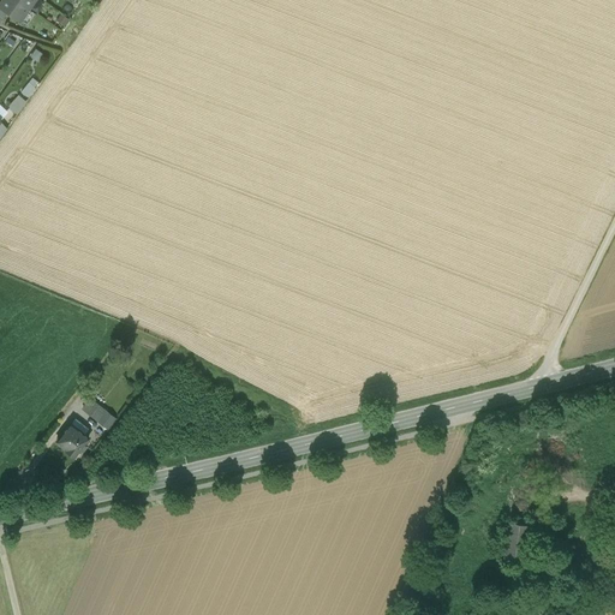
[(0,7),(7,13),(21,22),(29,10),(13,0),(1,0),(0,3),(0,7)]
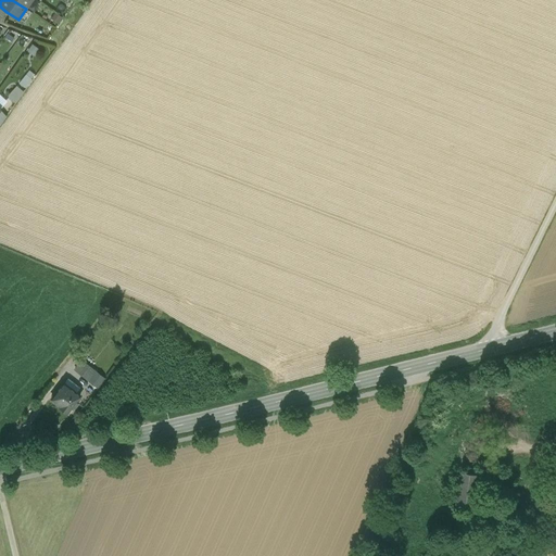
[(26,88),(36,74),(28,70),(19,83),(26,88)]
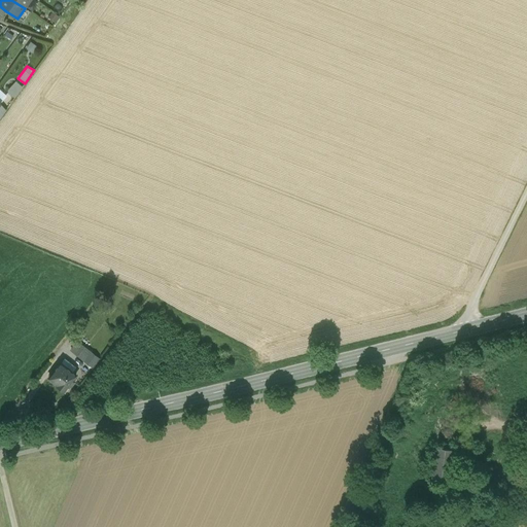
[(6,91),(14,97),(24,86),(15,80),(6,91)]
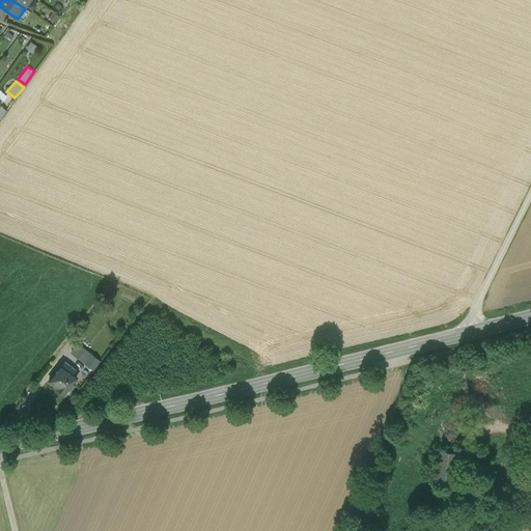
[(77,345),(71,354),(83,363),(89,355),(77,345)]
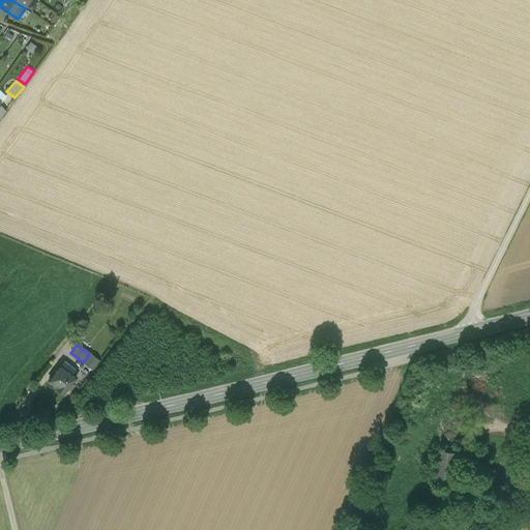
[(70,370),(69,373),(71,374),(74,371),(63,362),(61,365),(66,370),(68,367),(70,370)]
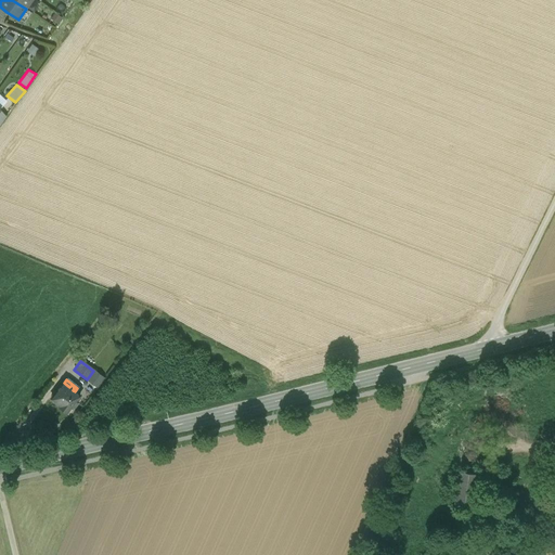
[(64,383),(63,383),(51,399),(59,405),(56,407),(65,412),(69,408),(73,410),(78,402),(75,400),(78,395),(75,391),(73,390),(74,387),(72,385),(69,387),(64,383)]
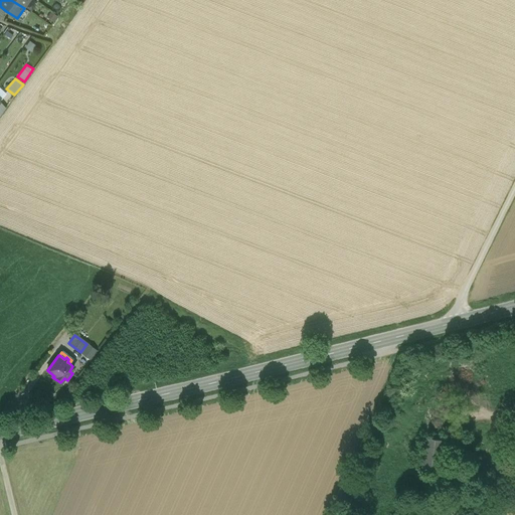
[(442,440),(423,438),(422,446),(425,446),(421,471),(438,473),(442,446),(442,440)]
